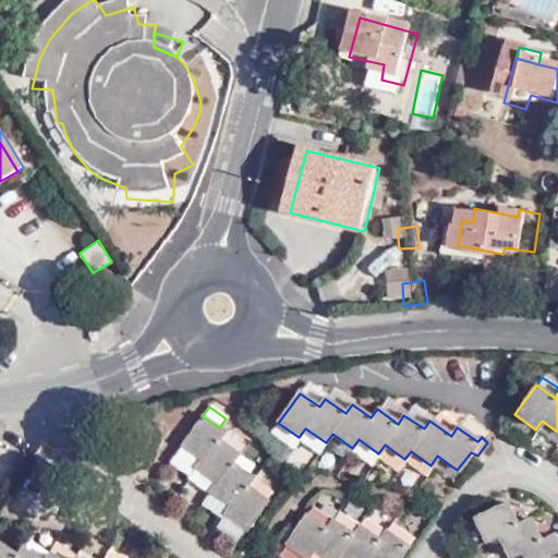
[(223,431),(219,427),(202,416),(182,446),(202,460),(194,469),(216,483),(209,490),(230,506),(223,514),(244,531),(266,500),(245,485),(252,478),(245,474),(230,463),(237,455),(232,451),(217,440),(223,431)]
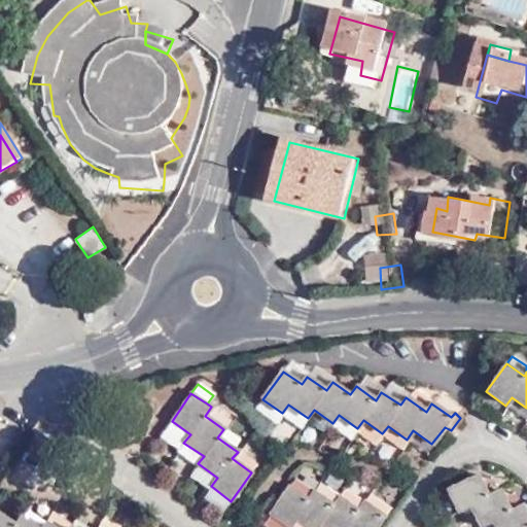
[(282,413),(262,399),(254,409),(275,424),(282,413)]
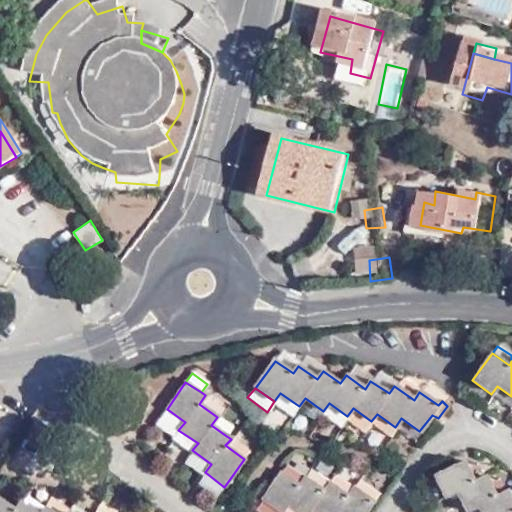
[(219,406),(205,395),(199,404),(213,414),(219,406)]
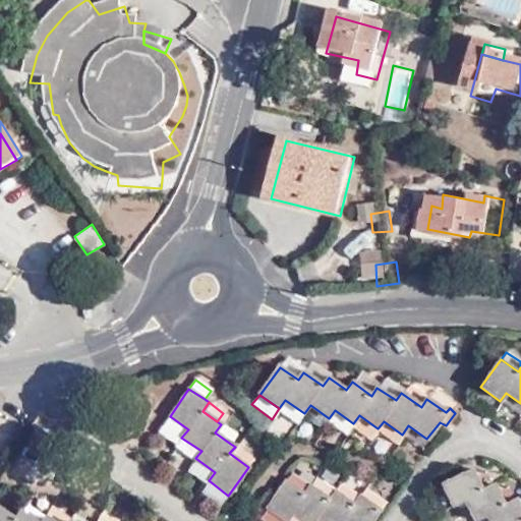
[(310,405),(304,413),(302,416),(321,429),(327,421),(329,418),(310,405)]
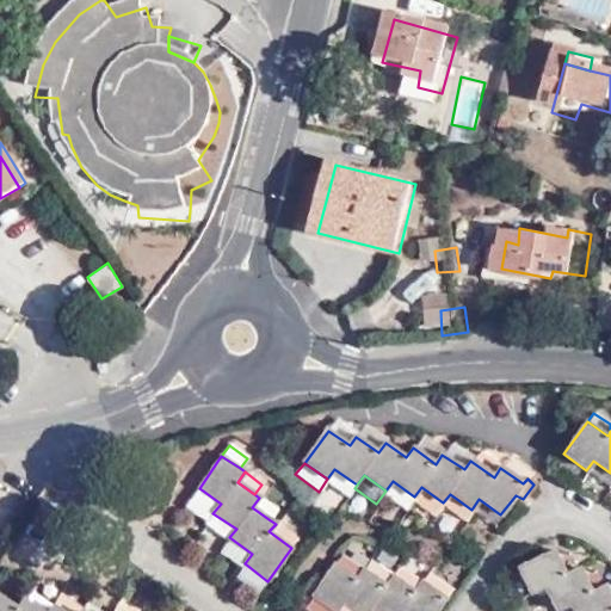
[(406,508),(414,497),(393,481),(386,491),(383,494),(406,508)]
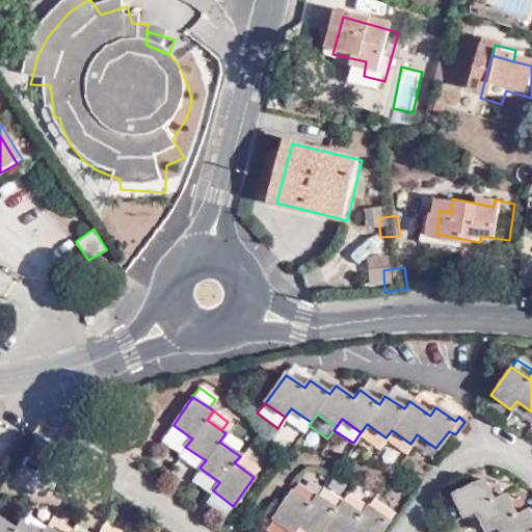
[(192,439),(174,425),(165,436),(184,450),(185,447),(192,439)]
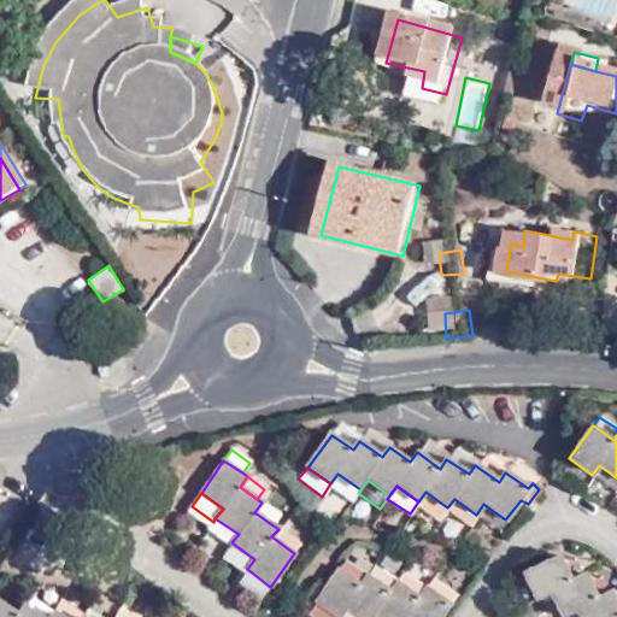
[(278,515),(262,503),(254,512),(271,524),(278,515)]
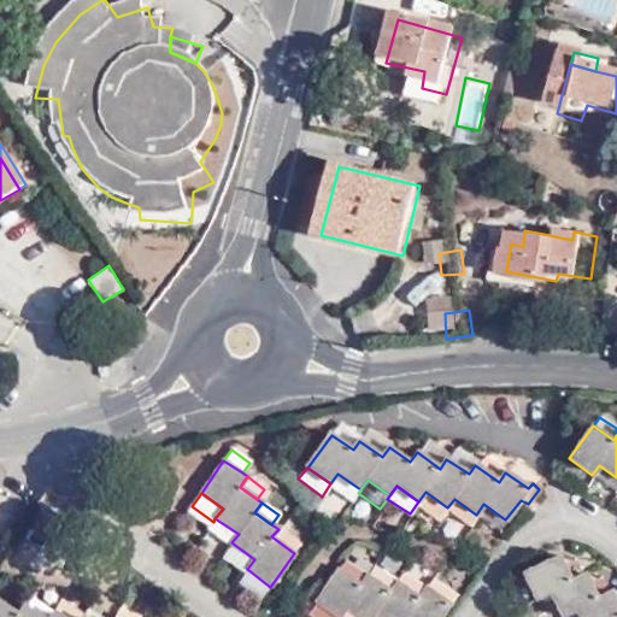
[(215,518),(213,522),(207,529),(230,546),(231,542),(239,534),(215,518)]
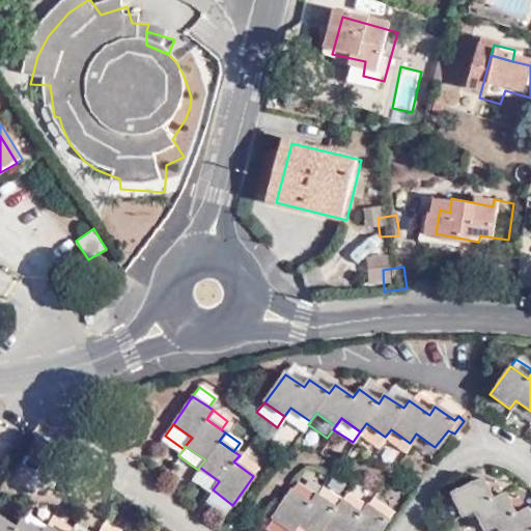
[(258,469),(240,455),(233,462),(253,476),(258,469)]
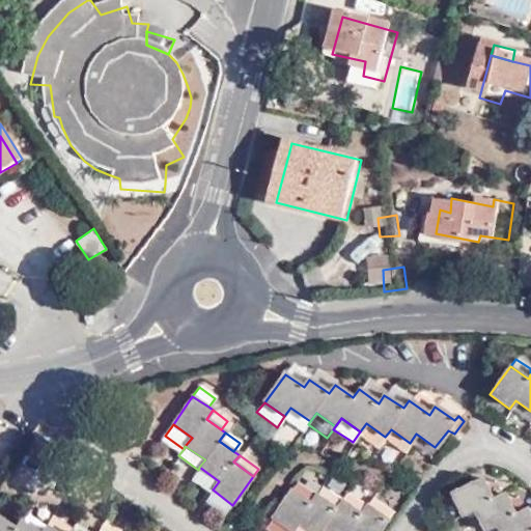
[(199,467),(198,470),(192,477),(212,492),(213,490),(219,481),(199,467)]
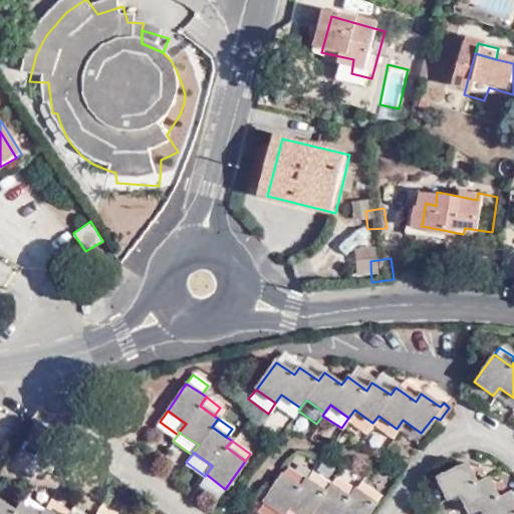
[(458,495),(468,513),(480,508),(483,513),(513,513),(513,503),(510,497),(508,492),(497,498),(486,478),(474,483),(465,465),(435,479),(445,500),(458,495)]
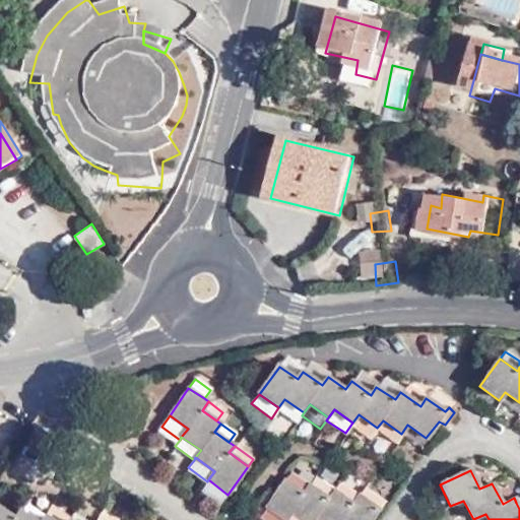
[(302,494),(309,485),(294,474),(286,484),(302,494)]
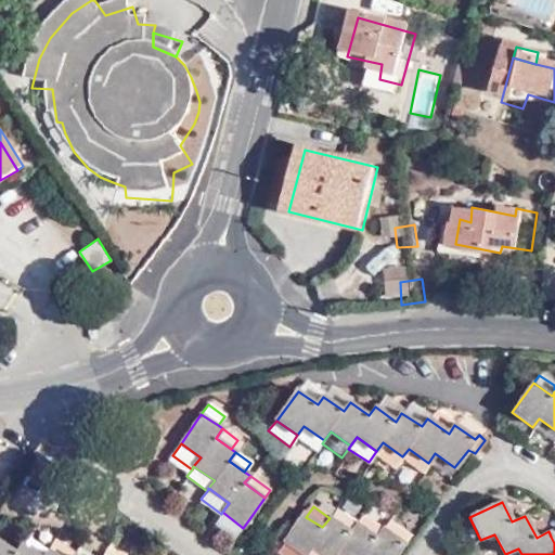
[(222,512),(221,514),(214,524),(235,539),(243,528),(222,512)]
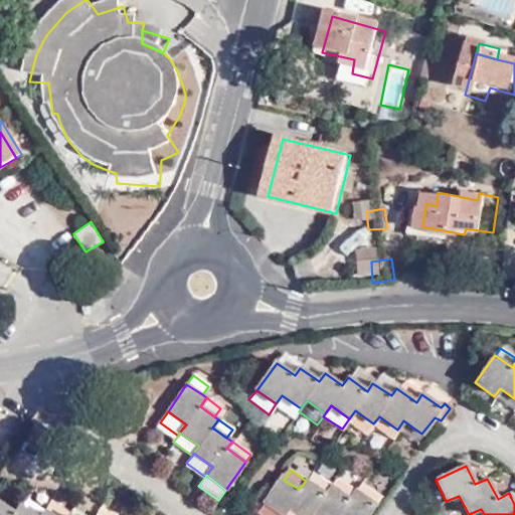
[(311,514),(312,514),(313,514),(367,514),(373,506),(354,492),(348,500),(331,487),(325,495),(306,481),(299,489),(284,480),(280,477),(262,504),(278,514),(282,514),(287,509),(297,514),(311,514)]
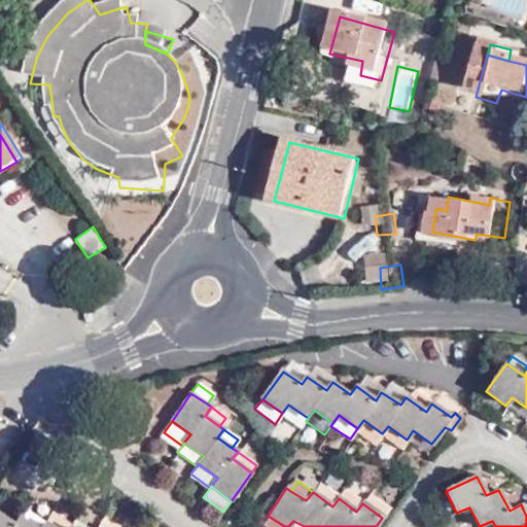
[(356,512),(362,503),(345,490),(339,498),(356,512)]
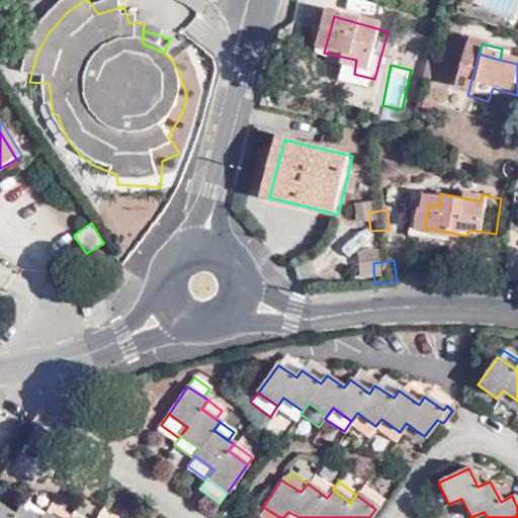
[(257,517),(279,517),(263,507),(256,517),(257,517)]
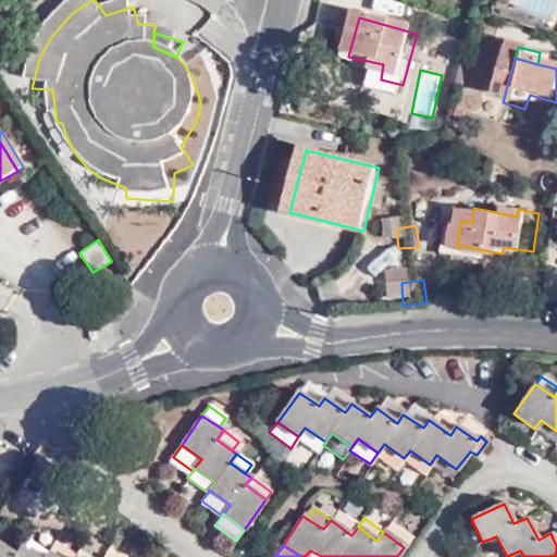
[(0,548),(0,556),(48,556),(44,554),(40,556),(32,556),(17,547),(11,556),(0,548)]
